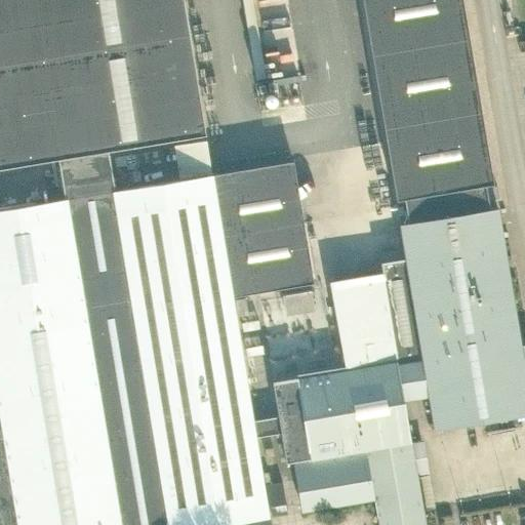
[(0,0),(0,169),(57,160),(61,180),(64,199),(0,209),(0,524),(223,524),(268,518),(254,438),(280,434),(277,416),(252,420),(233,305),(231,297),(313,284),(292,162),(211,175),(208,175),(175,180),(113,191),(110,172),(107,152),(204,135),(182,0),(0,0)]
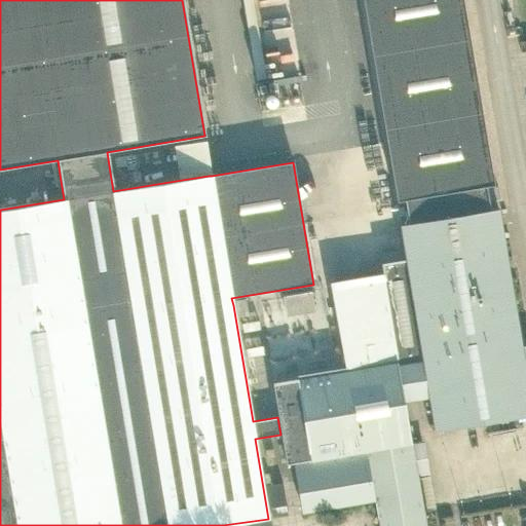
[(296,380),(272,384),(277,417),(280,435),(285,464),(293,463),(301,513),(375,500),(378,525),(424,525),(416,477),(410,444),(403,402),(428,398),(434,431),(436,431),(488,422),(490,435),(515,430),(513,418),(525,415),(525,382),(524,372),(520,347),(497,210),(489,212),(486,187),(493,186),(461,0),(362,0),(396,201),(404,200),(408,225),(399,226),(405,260),(380,264),(383,278),(330,287),(345,368),(295,376),(296,380)]
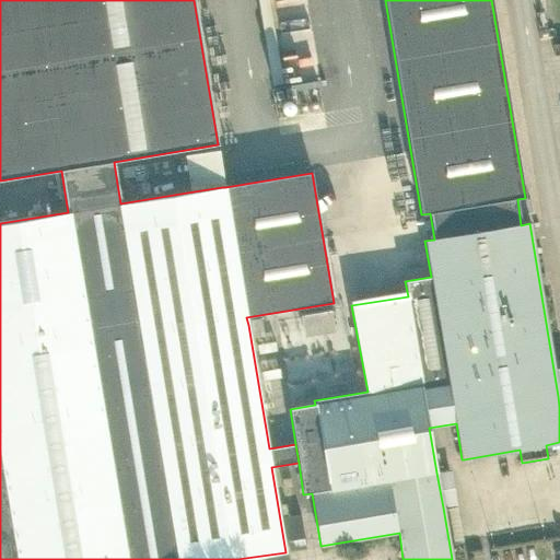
[(217,149),(182,154),(187,193),(222,187),(217,149)]
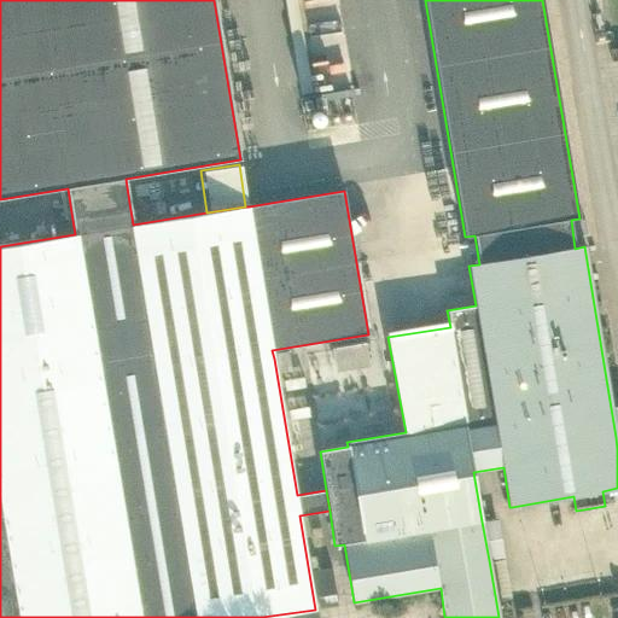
[(573,237),(586,235),(583,220),(571,221),(573,237)]
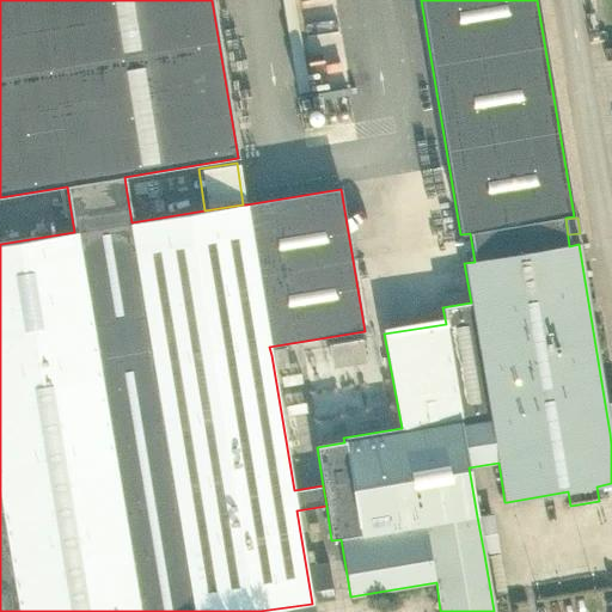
[(493,514),(477,516),(484,555),(500,551),(493,514)]
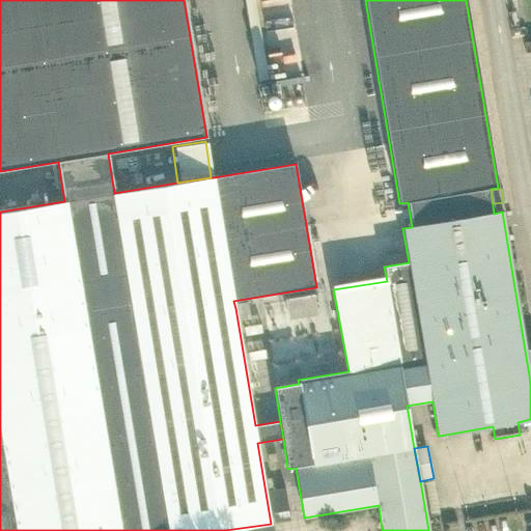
[(284,487),(269,491),(274,524),(290,522),(285,487),(284,487)]
